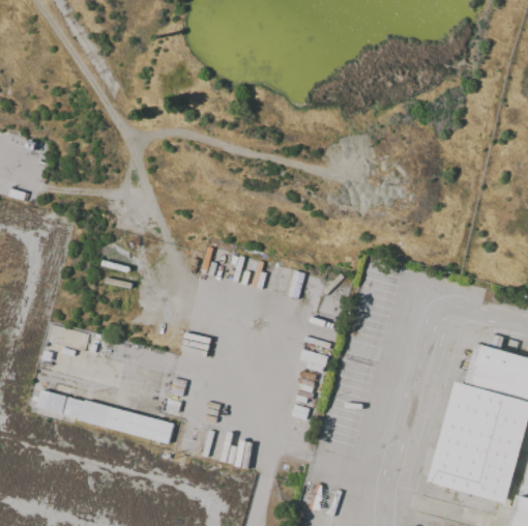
[(475,342),(527,356),(527,418),(504,502),(428,480),(456,381),(463,384),(475,342)]
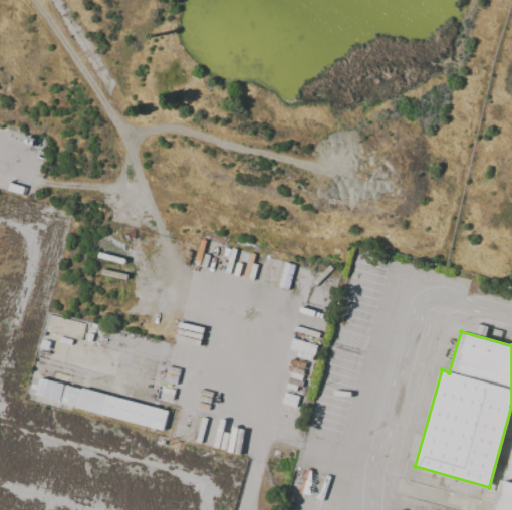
[(40,377),(64,384),(59,401),(36,395),(40,377)]
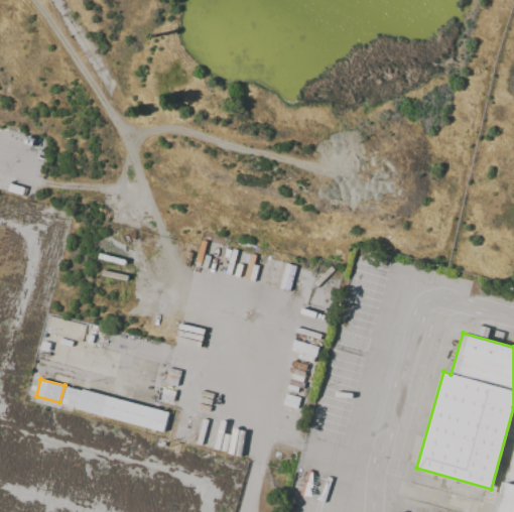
[(68,386),(168,412),(165,431),(63,403),(68,386)]
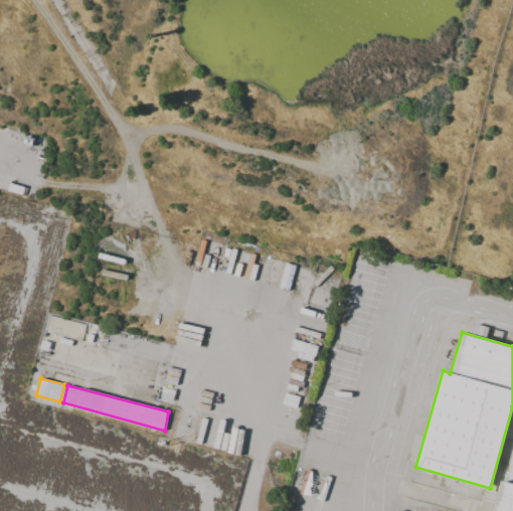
[(215,417),(190,410),(183,436),(208,443),(215,417)]
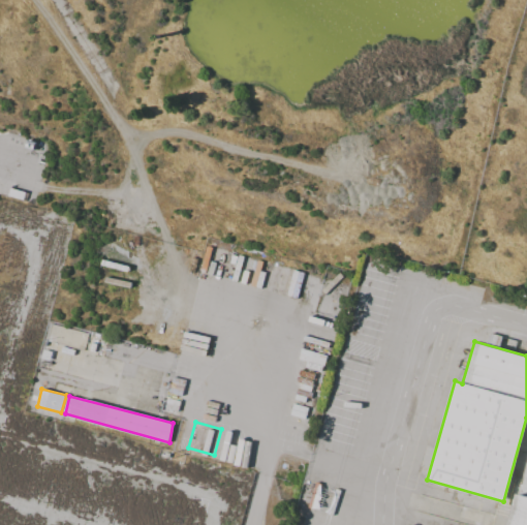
[(510,524),(526,464),(526,524),(510,524)]
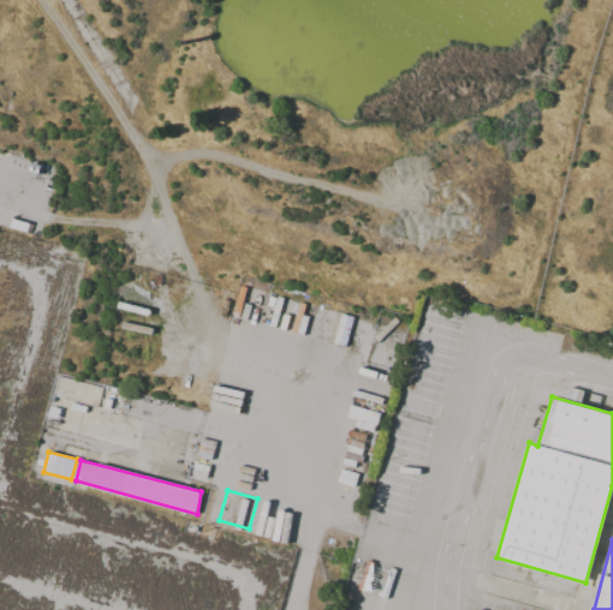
[(390,596),(398,568),(364,557),(355,584),(390,596)]
